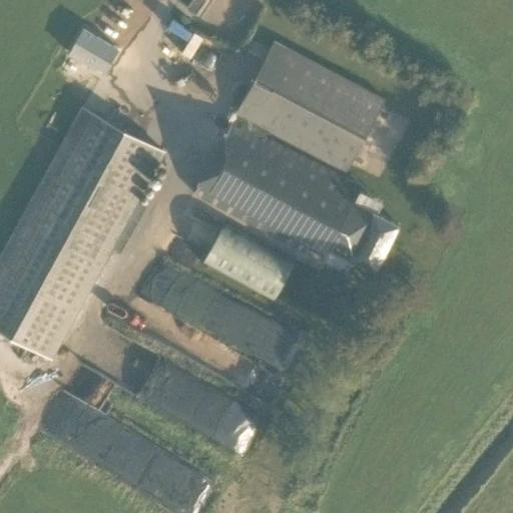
[(203,0),(190,0),(186,6),(195,12),(203,0)]
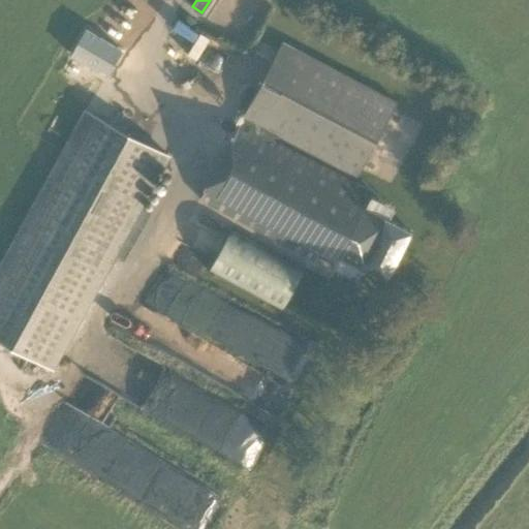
[(277,133),(358,176),(397,102),(282,41),(200,197),(314,260),(317,254),(335,263),(340,253),(361,265),(361,266),(385,278),(410,231),(385,218),(364,208),(372,192),(273,141),(277,133)]
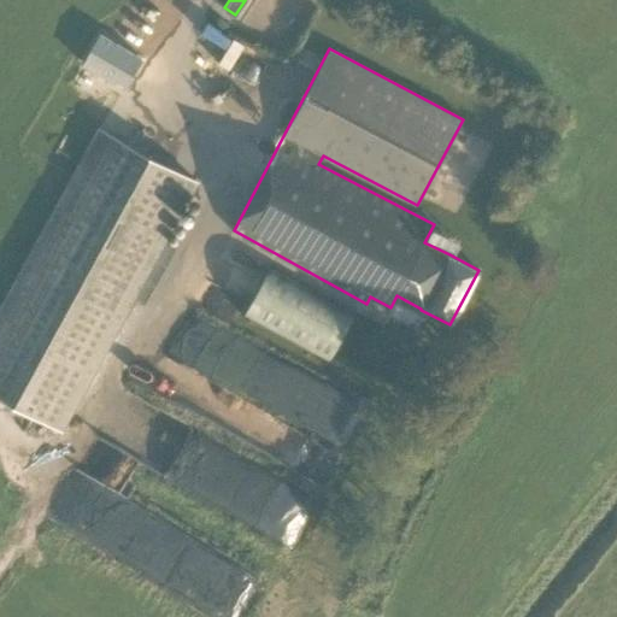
[(195,181),(99,128),(66,187),(69,188),(0,312),(0,394),(60,428),(195,181)]
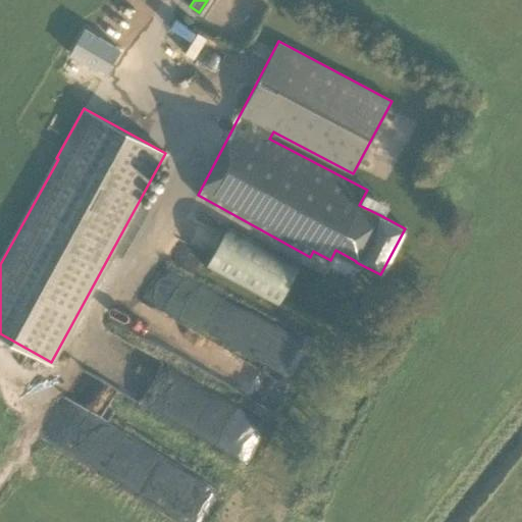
[(206,267),(277,306),(301,263),(229,223),(206,267)]
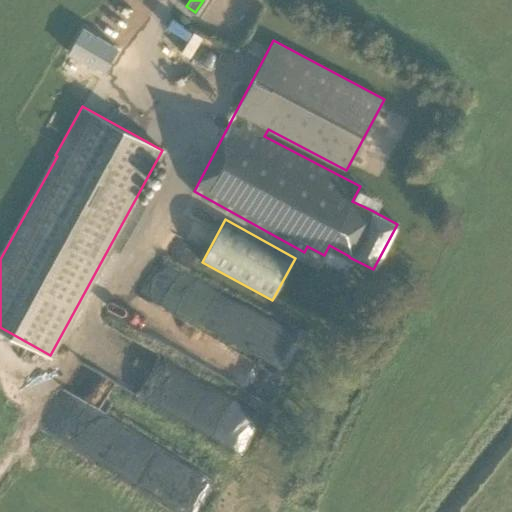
[(138,443),(120,471),(170,503),(174,496),(179,500),(196,511),(206,495),(177,476),(180,470),(138,443)]
